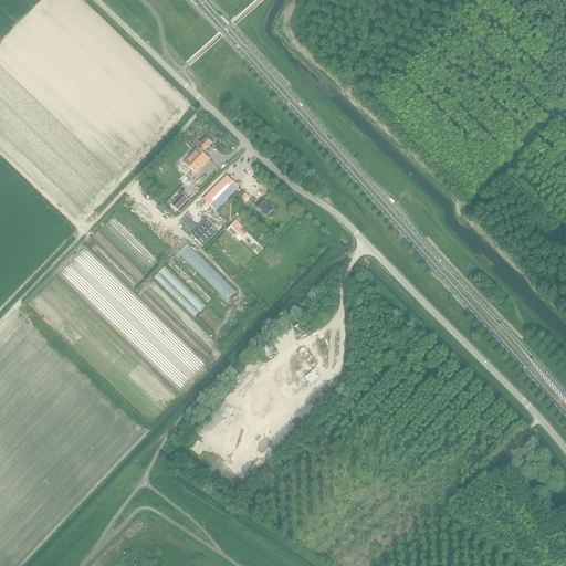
[(201,145),(198,148),(202,153),(211,143),(207,137),(200,144),(201,145)]
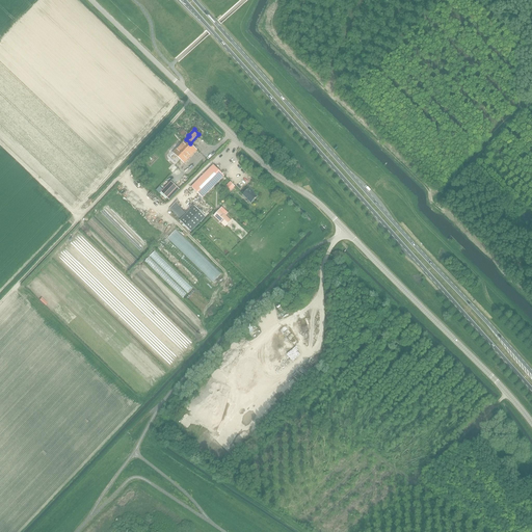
[(186,139),(185,139),(173,153),(184,163),(196,150),(190,143),(186,139)]
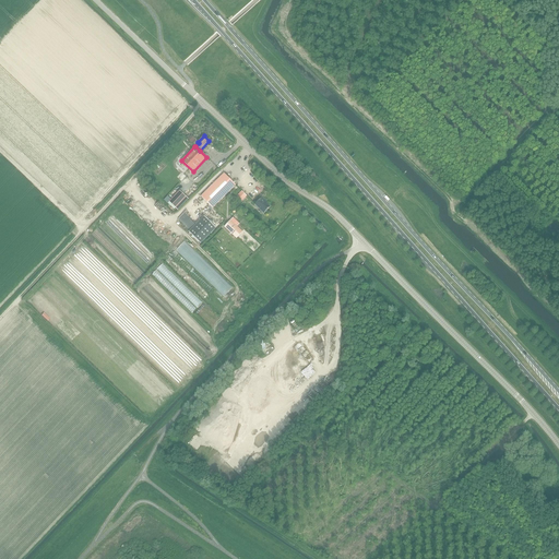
[(201,197),(212,207),(236,185),(234,183),(224,174),(201,197)]
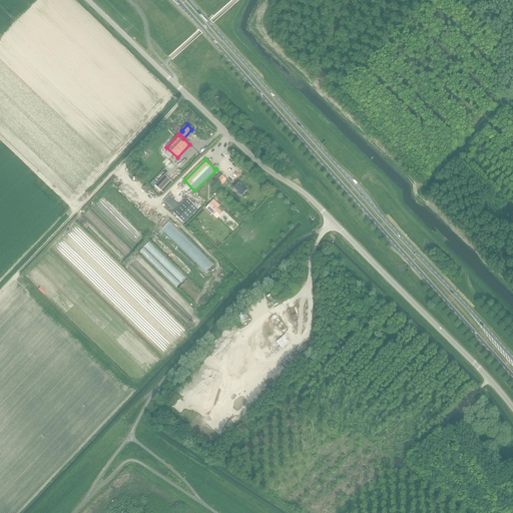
[(155,185),(161,191),(171,180),(165,174),(157,183),(155,185)]
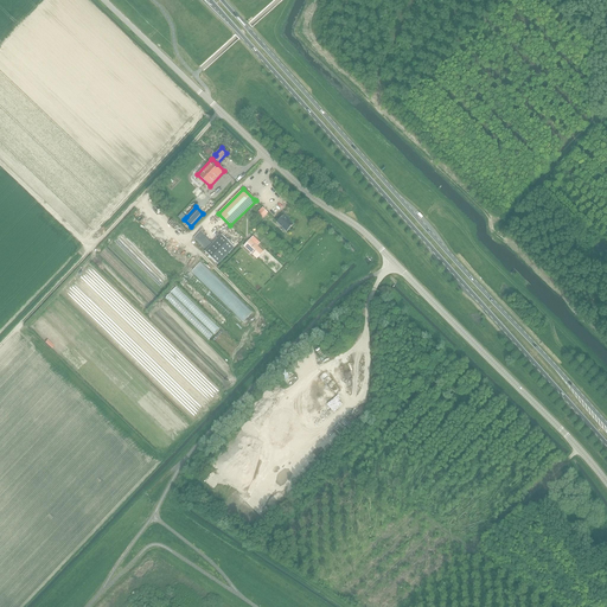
[(255,215),(260,221),(268,213),(262,208),(255,215)]
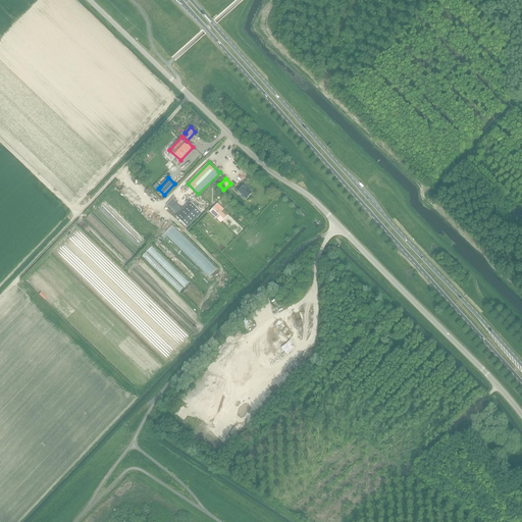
[(239,191),(247,199),(250,195),(250,196),(251,195),(252,193),(247,188),(248,188),(245,185),(239,191)]
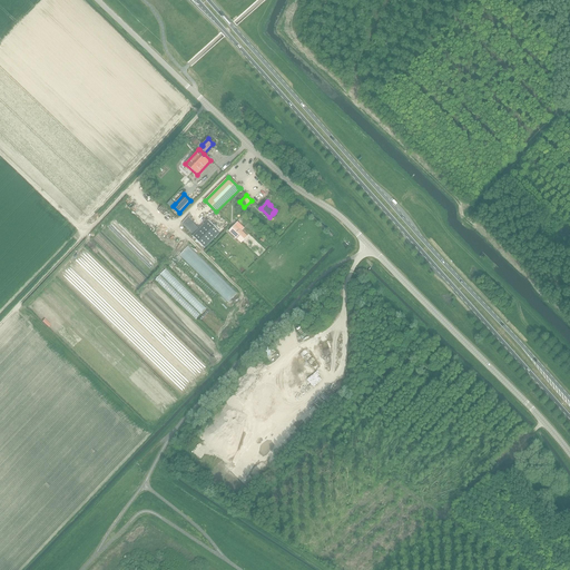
[(188,217),(182,224),(194,235),(200,229),(188,217)]
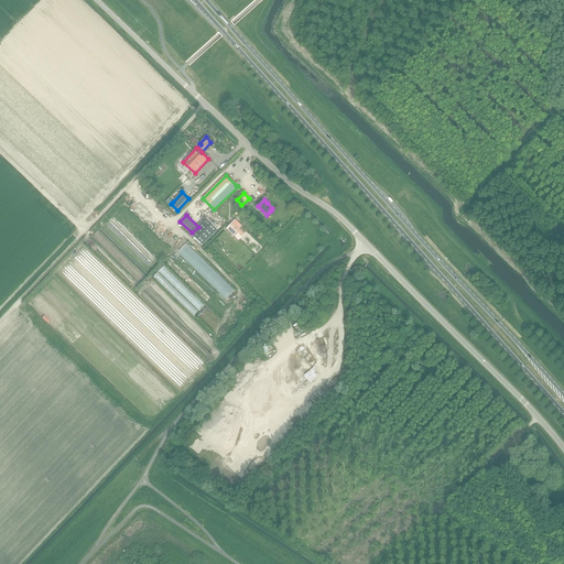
[(206,218),(198,227),(192,232),(191,234),(203,246),(218,230),(206,218)]
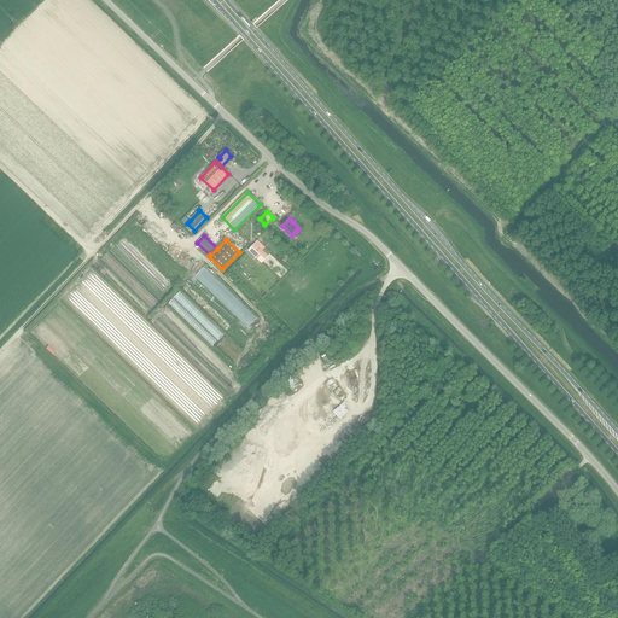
[(255,245),(249,251),(262,262),(267,256),(261,250),(264,248),(258,242),(255,245)]
